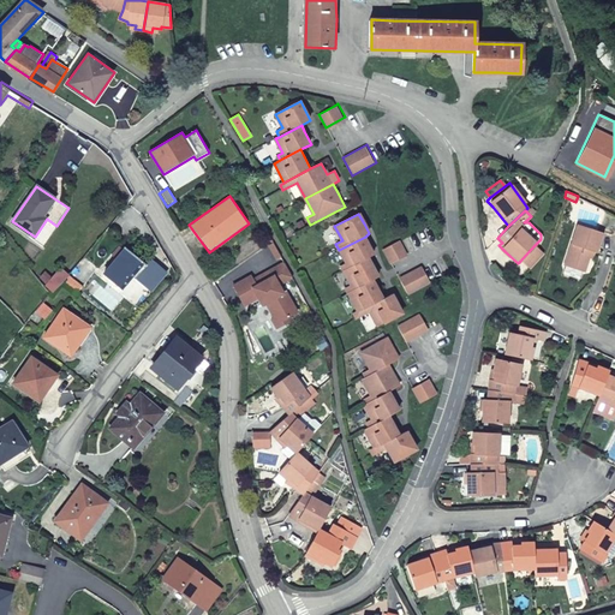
[(577,224),(563,264),(585,272),(590,257),(596,260),(604,233),(577,224)]
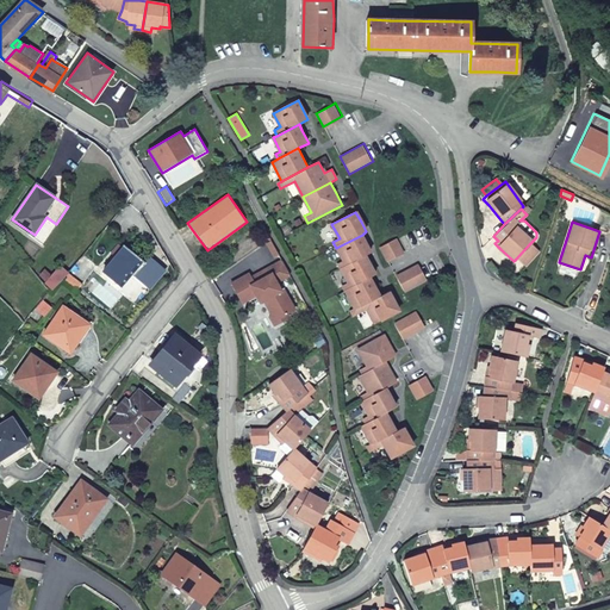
[(365,240),(362,235),(336,248),(343,261),(337,265),(341,269),(366,255),(372,253),(365,240)]
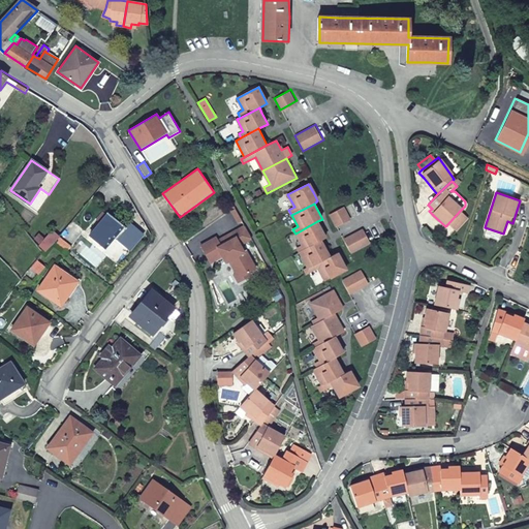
[(331,215),(337,226),(352,218),(346,206),(331,215)]
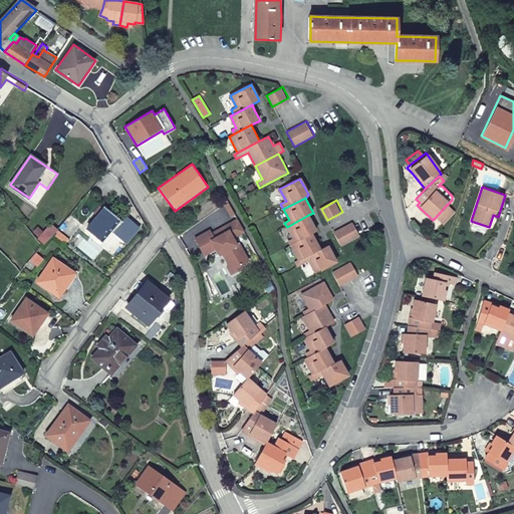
[(235,215),(228,202),(224,205),(231,217),(235,215)]
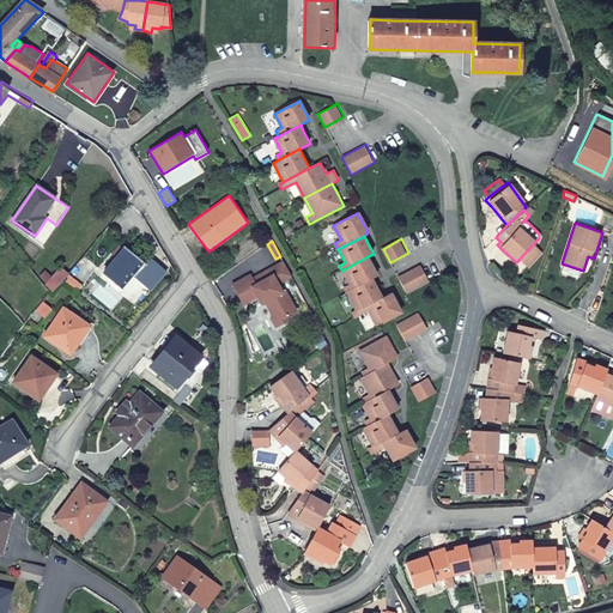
[(122,290),(134,275),(135,277),(146,266),(125,248),(122,249),(119,246),(111,254),(116,256),(103,273),(122,290)]
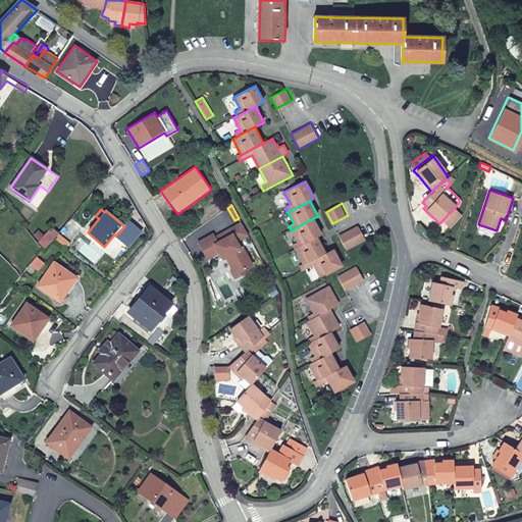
[(459,214),(453,209),(441,221),(448,227),(453,221),(459,214)]
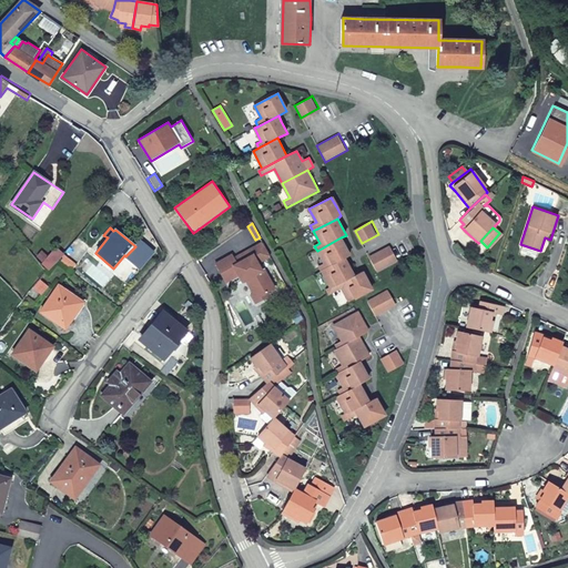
[(344,242),(341,237),(317,251),(324,263),(318,266),(321,271),(345,259),(351,255),(344,242)]
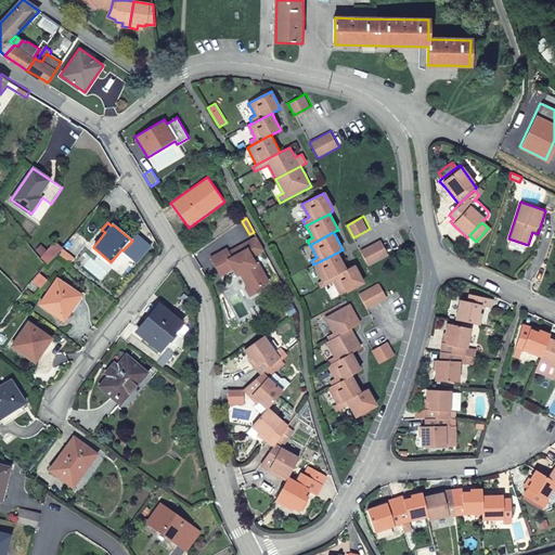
[(263,249),(256,236),(229,252),(227,247),(209,257),(221,276),(233,269),(237,276),(240,275),(245,286),(243,287),(249,297),(265,288),(262,285),(269,281),(255,255),(263,249)]
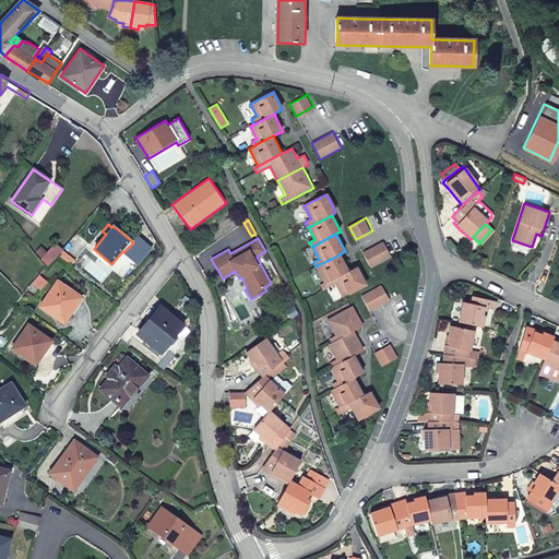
[(384,241),(364,253),(372,269),(393,257),(384,241)]
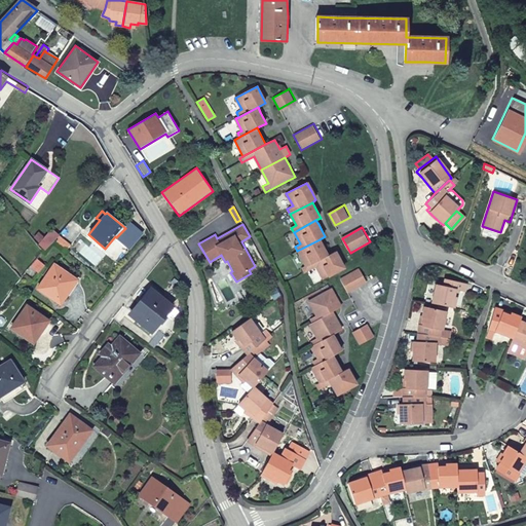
[(52,240),(59,233),(52,229),(45,237),(39,232),(33,238),(44,251),(52,240)]
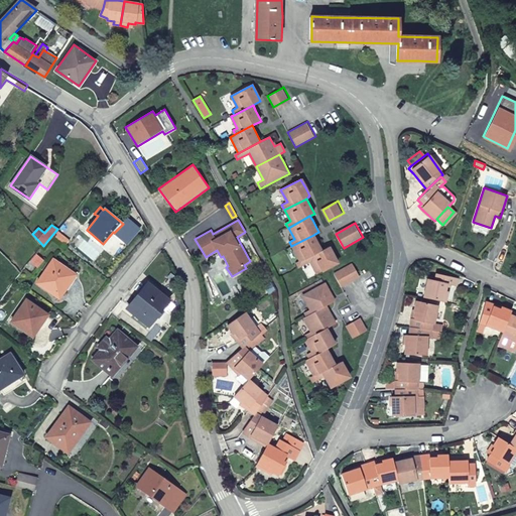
[(70,239),(57,229),(51,236),(65,246),(70,239)]
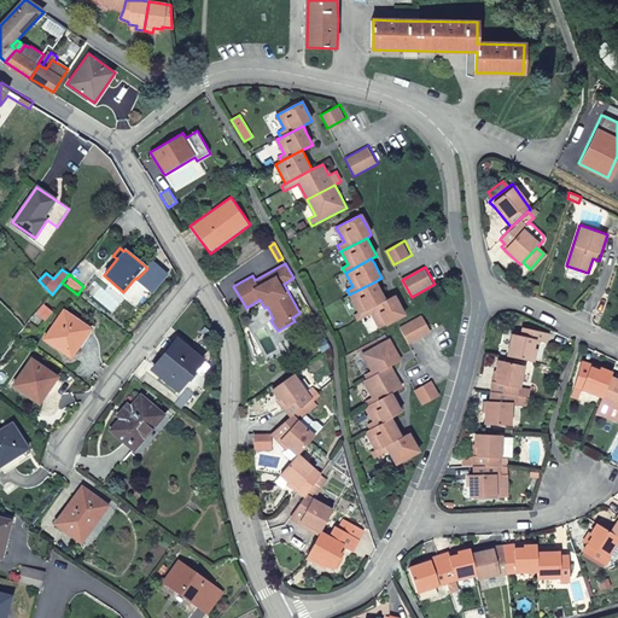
[(379,287),(375,281),(349,295),(360,313),(385,299),(379,287)]
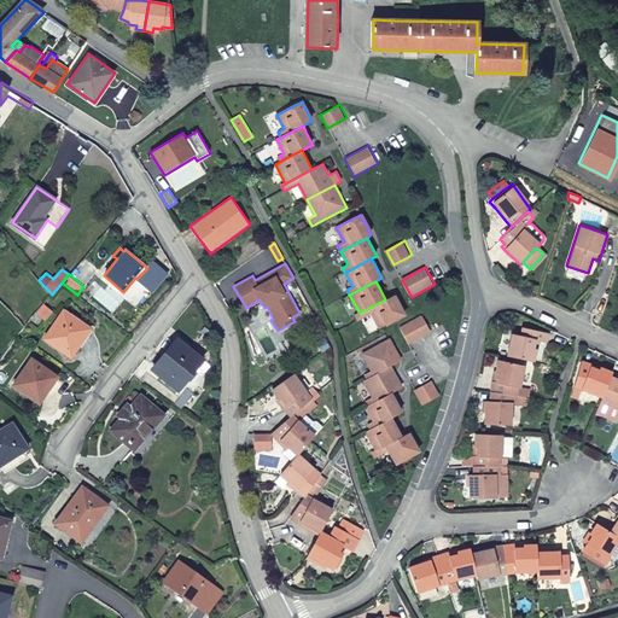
[(395,295),(385,299),(360,313),(356,314),(360,320),(373,313),(382,330),(407,316),(400,303),(395,295)]
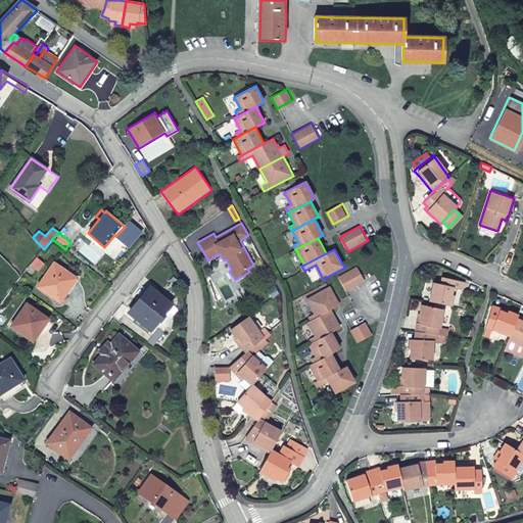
[(45,264),(37,257),(31,265),(38,272),(45,264)]
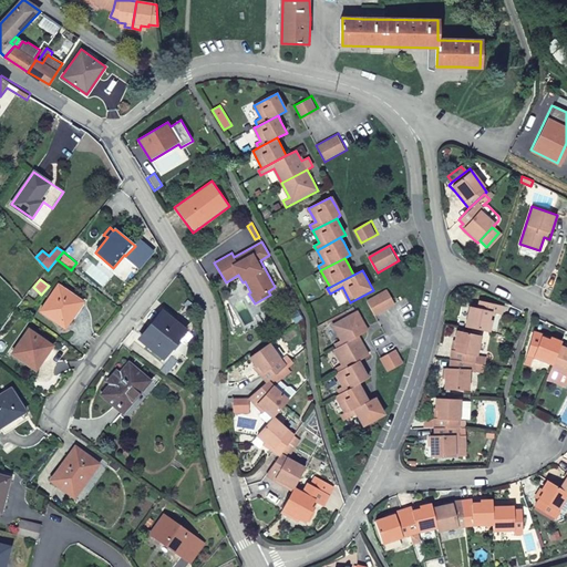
[(66,325),(82,301),(60,286),(42,310),(54,320),(57,317),(66,325)]
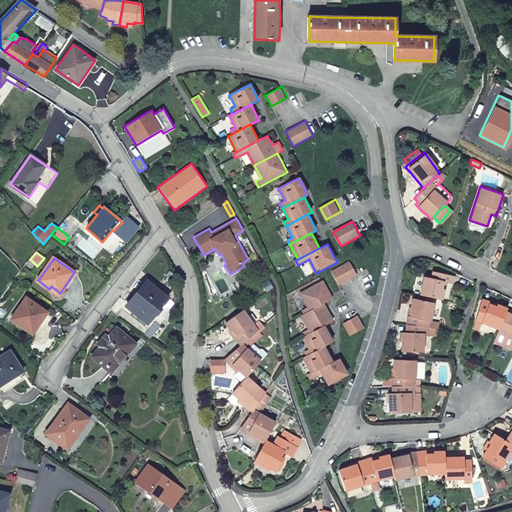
[(332,270),(339,284),(357,274),(350,261),(332,270)]
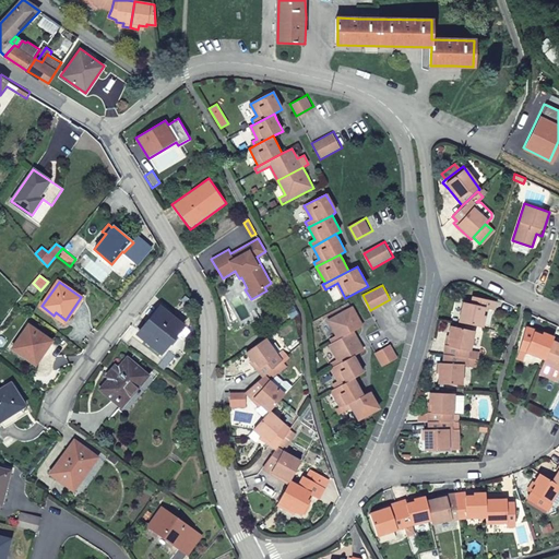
[(456,322),(479,328),(479,326),(483,314),(479,314),(482,306),(491,308),(494,300),(471,296),(470,304),(462,301),(456,322)]
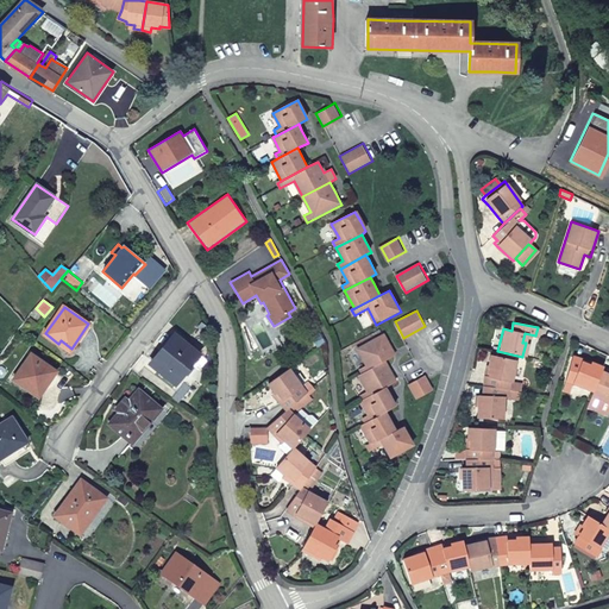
[(195,351),(176,334),(154,362),(165,370),(163,374),(175,383),(183,372),(180,370),(195,351)]
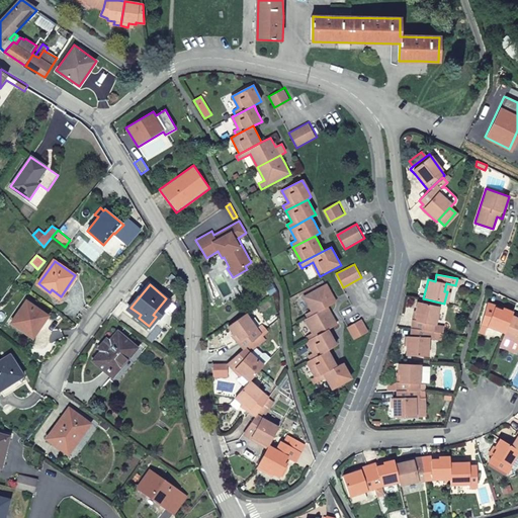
[(330,293),(325,285),(305,296),(313,311),(307,314),(309,317),(326,308),(335,303),(330,293)]
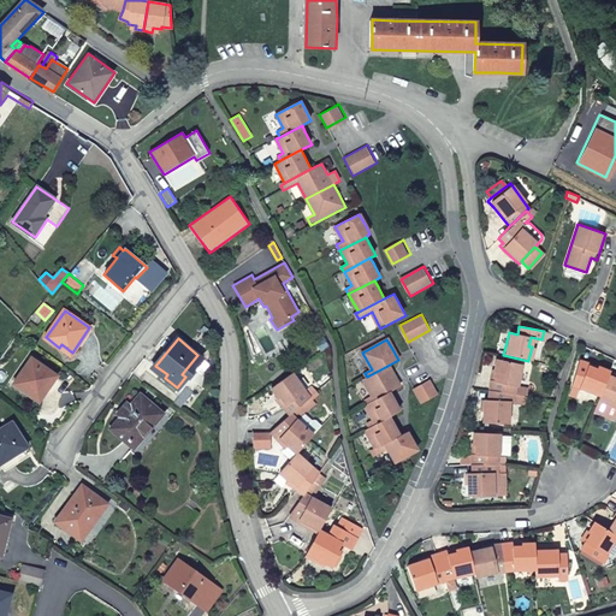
[(41,363),(31,357),(13,384),(39,401),(54,378),(39,367),(41,363)]
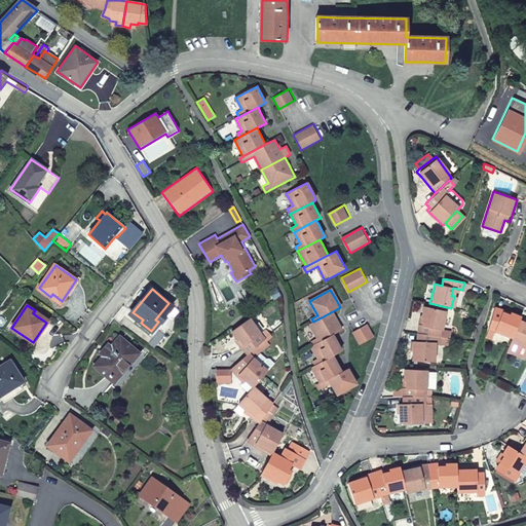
[(496,331),(510,336),(517,318),(518,315),(510,311),(509,313),(501,311),(501,309),(493,306),(487,328),(488,328),(493,330),(496,331)]
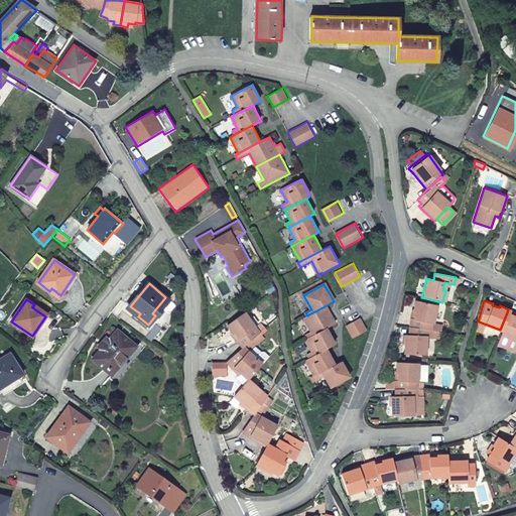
[(407,329),(428,332),(428,331),(428,325),(430,325),(434,306),(413,302),(410,312),(413,313),(411,320),(408,319),(407,329)]
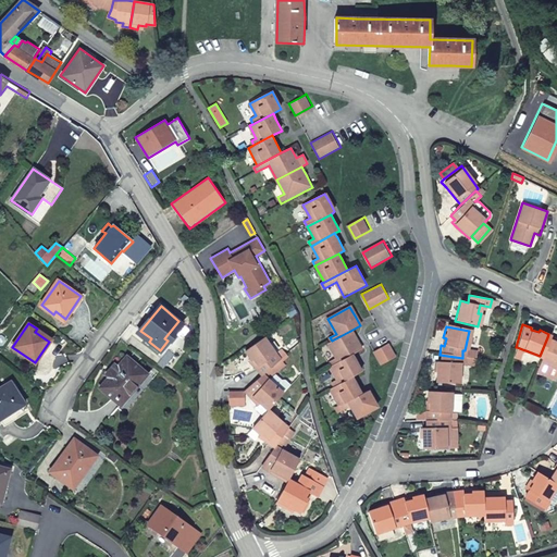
[(356,342),(350,331),(332,341),(329,343),(336,358),(331,361),(333,366),(353,355),(361,350),(356,342)]
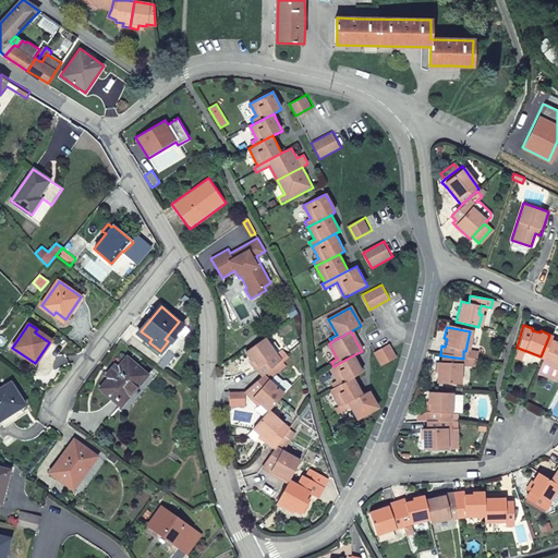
[(278,353),(266,337),(245,351),(251,360),(249,361),(262,377),(266,374),(270,378),(287,366),(283,362),(290,358),(283,349),(278,353)]
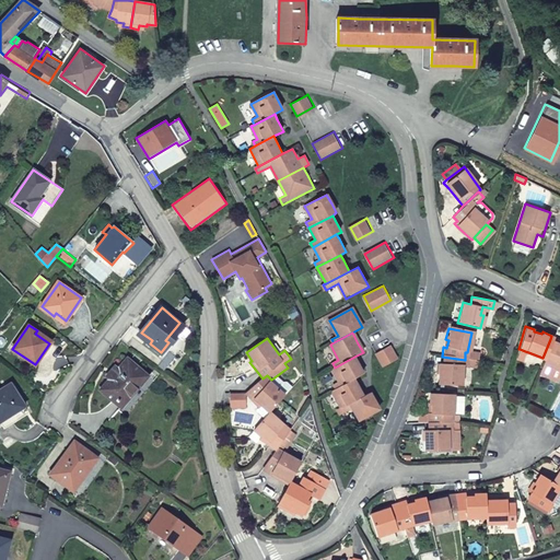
[(543,358),(541,361),(559,369),(559,342),(550,339),(543,358)]
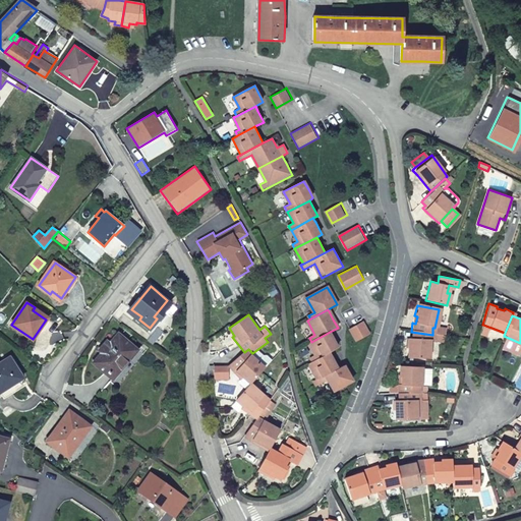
[(350,328),(357,341),(372,333),(367,325),(365,321),(350,328)]
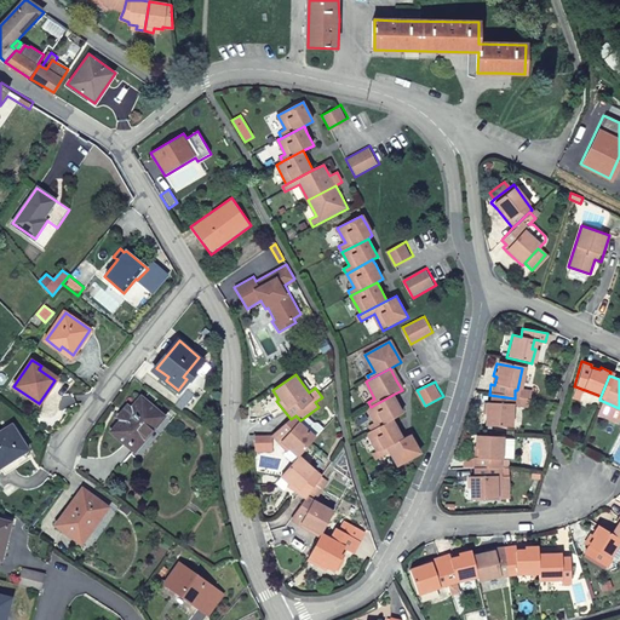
[(581,389),(575,386),(572,396),(578,399),(581,389)]
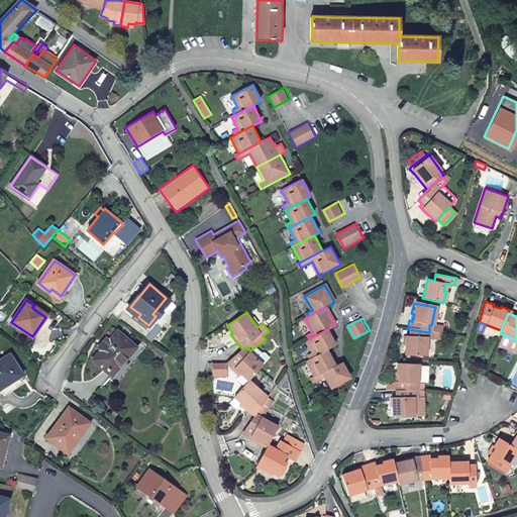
[(330,334),(327,329),(309,339),(308,340),(314,351),(308,354),(310,359),(328,350),(336,346),(330,334)]
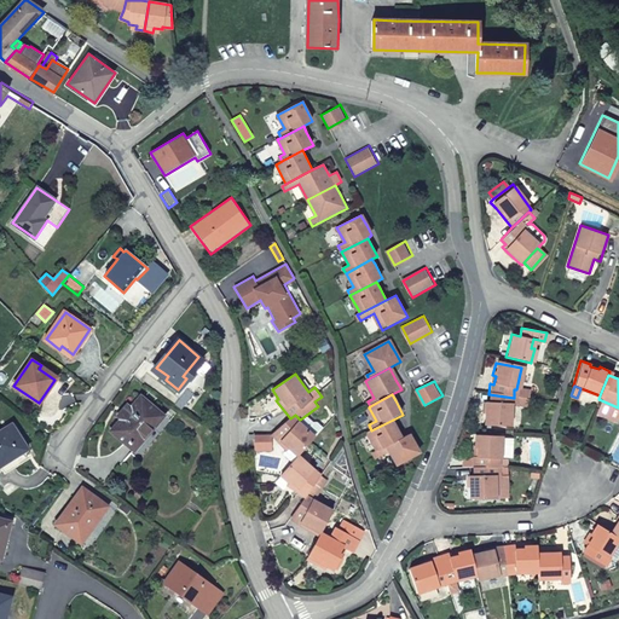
[(513,405),(514,398),(489,394),(487,404),(484,404),(482,427),(508,428),(509,405),(513,405)]
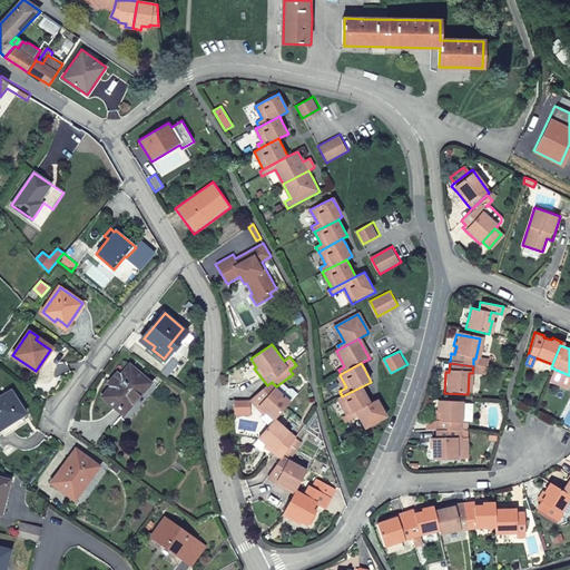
[(151,383),(130,364),(119,377),(121,379),(114,387),(112,385),(102,396),(124,414),(151,383)]
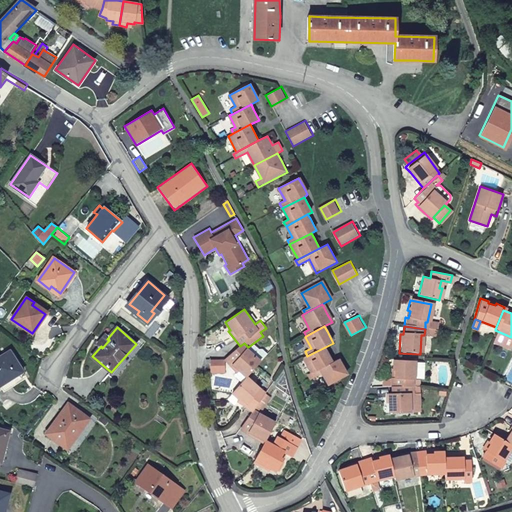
[(511,340),(511,337),(495,330),(491,341),(509,348),(511,340)]
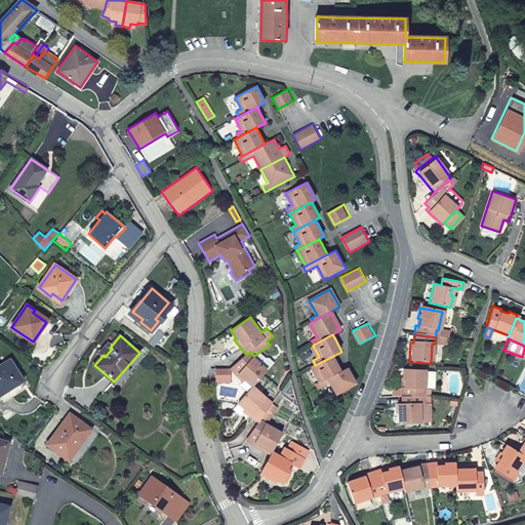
[(254,386),(269,369),(254,356),(250,352),(246,355),(230,368),(243,381),(244,379),(252,387),(254,386)]
